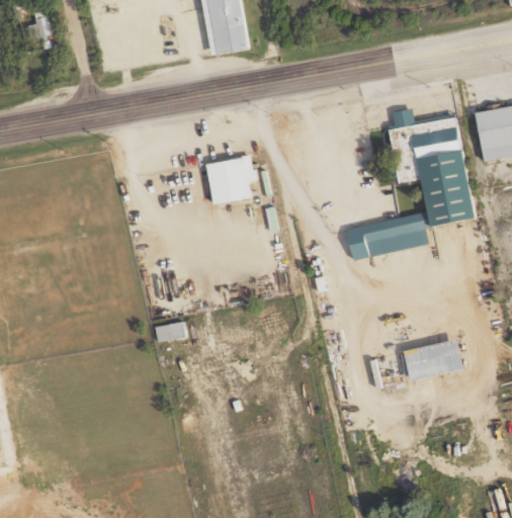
[(202,0),(211,55),(250,48),(242,0),(202,0)]
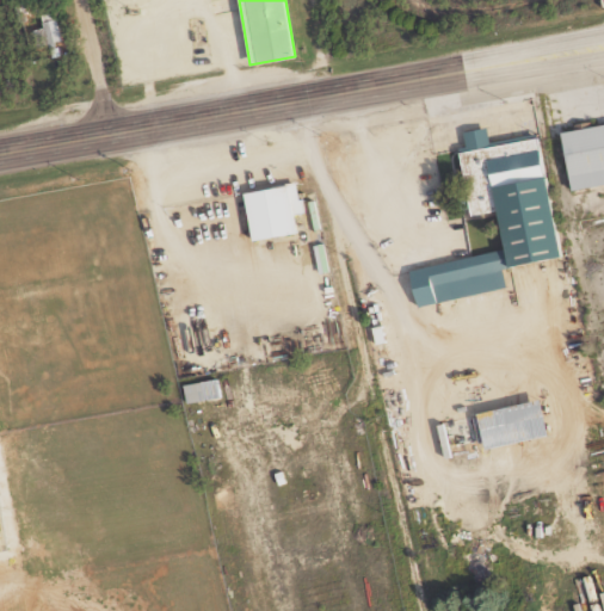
[(56,39),(51,19),(38,23),(38,28),(24,31),(28,47),(56,39)]
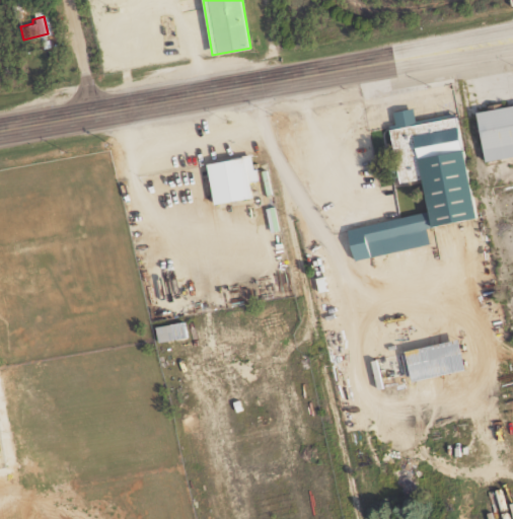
[(478,218),(458,116),(416,124),(413,108),(392,113),(395,128),(390,129),(395,156),(416,152),(421,178),(424,177),(426,189),(420,190),(425,213),(344,228),(350,261),(428,245),(425,228),(478,218)]
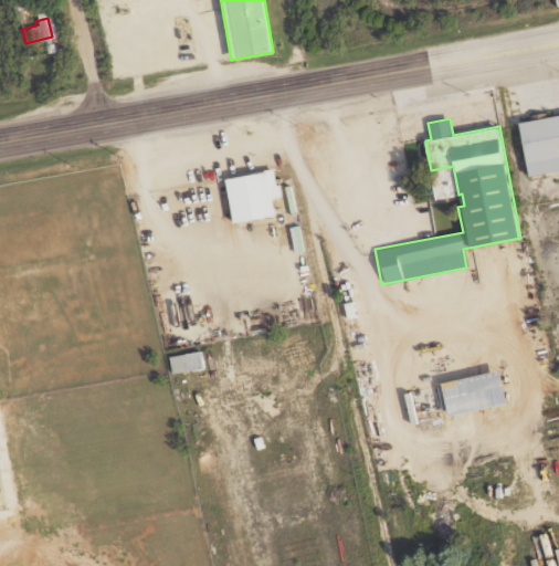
[(224,178),(232,222),(274,216),(271,197),(277,196),(273,170),(224,178)]
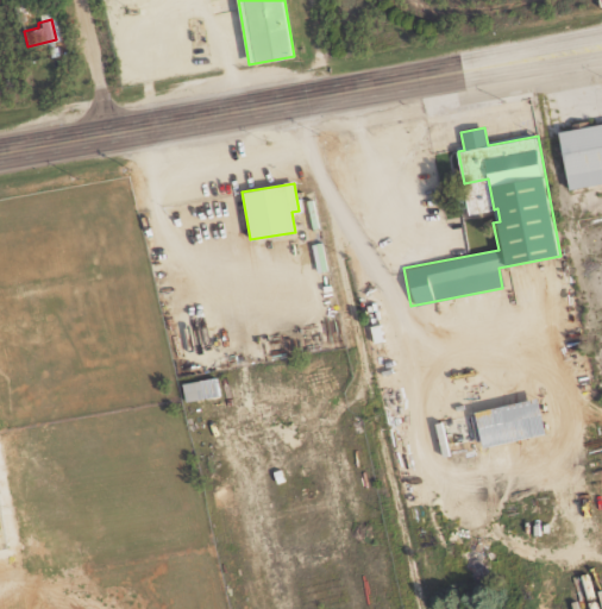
[(218,396),(214,377),(176,385),(180,403),(218,396)]
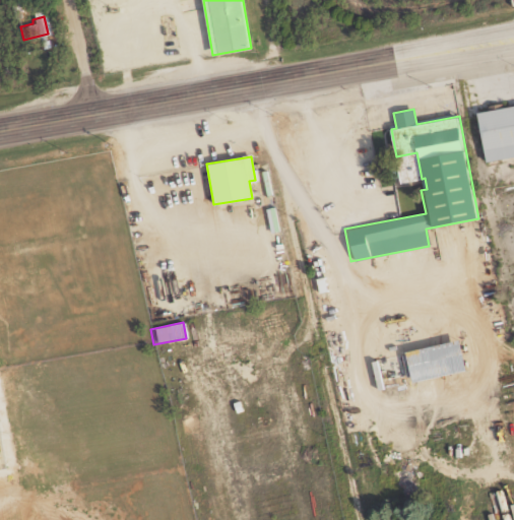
[(414,382),(468,372),(462,340),(408,350),(414,382)]
